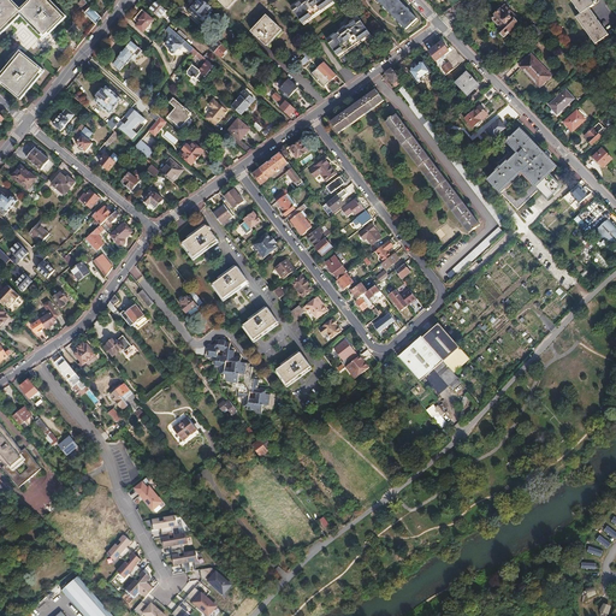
[(9,0),(0,0),(0,31),(21,12),(9,0)]
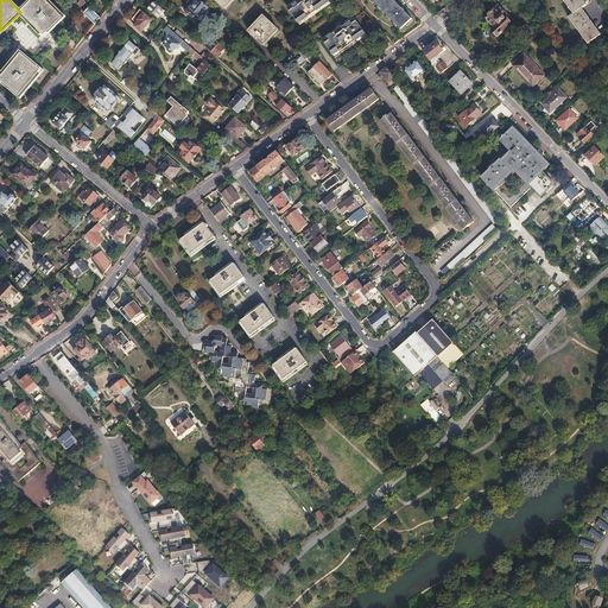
[(45,0),(31,0),(20,12),(44,36),(63,18),(45,0)]
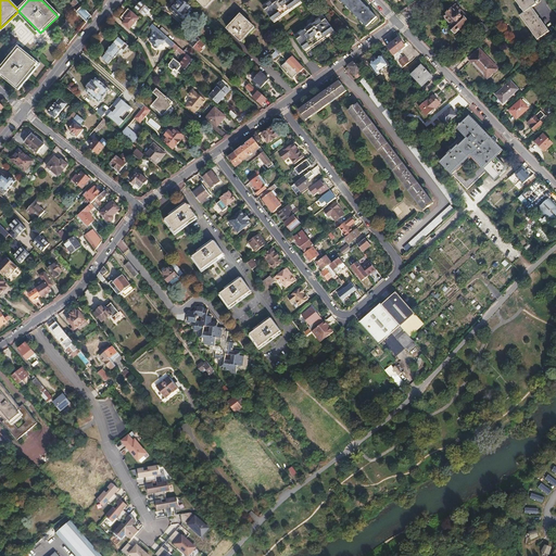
[(175,4),(172,10),(180,17),(187,11),(188,12),(191,9),(190,8),(190,7),(182,0),(176,0),(177,2),(178,3),(176,5),(175,4)]
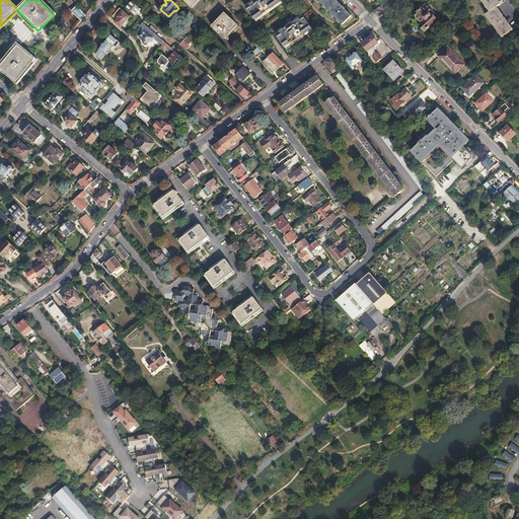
[(249,4),(246,6),(253,17),(256,15),(258,17),(278,3),(277,1),(278,0),(253,0),(248,3),(249,4)]
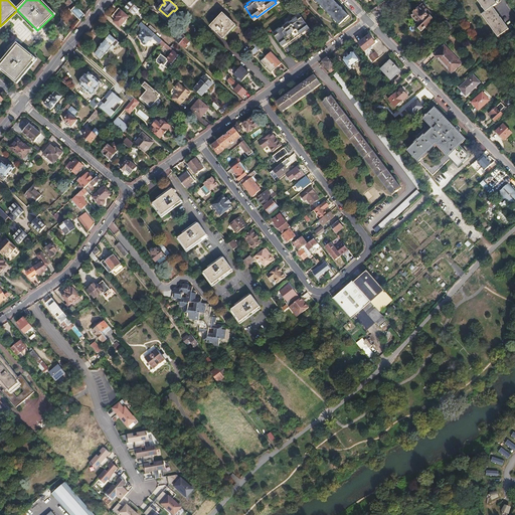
[(333,0),(315,0),(339,24),(349,15),(333,0)]
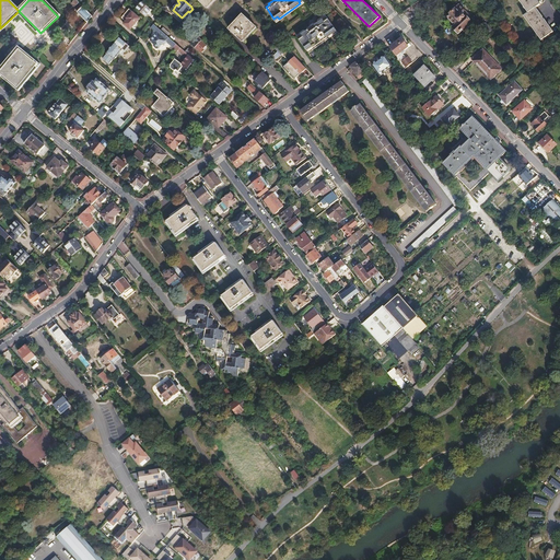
[(518,0),(528,12),(524,15),(541,41),(552,33),(535,8),(539,4),(536,0),(518,0)]
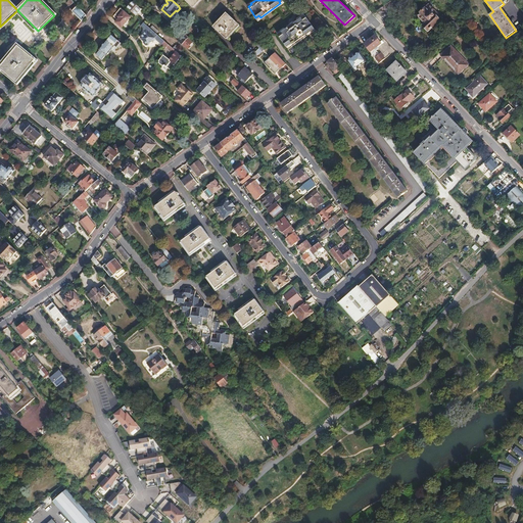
[(133,2),(128,8),(136,15),(142,9),(133,2)]
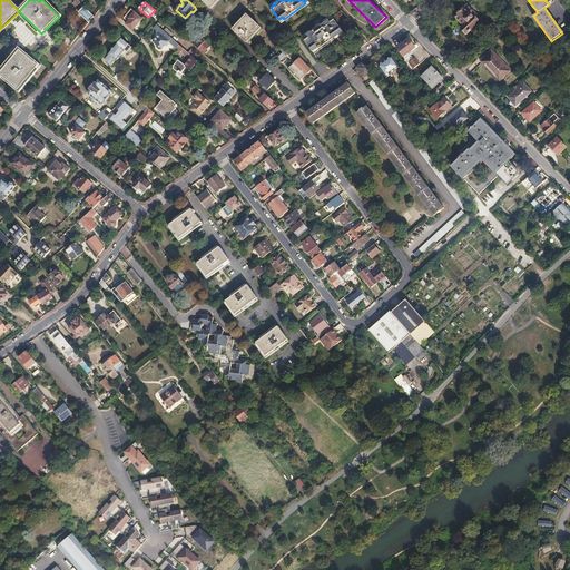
[(81,9),(78,12),(89,22),(94,17),(82,5),(79,7),(81,9)]
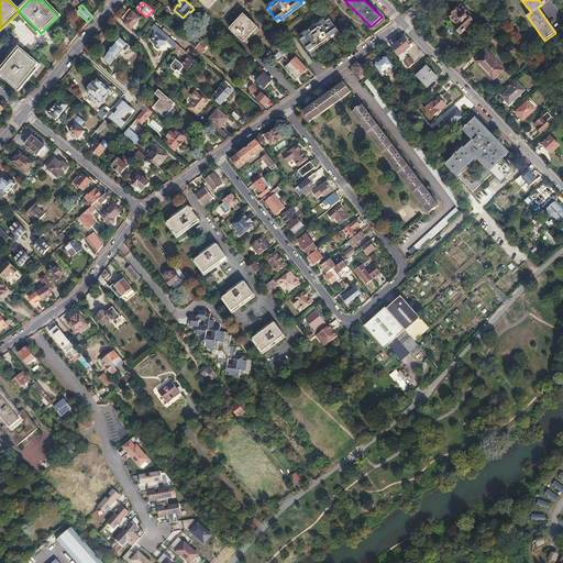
[(454,14),(451,18),(455,22),(453,25),(461,33),(473,22),(468,18),(471,14),(461,4),(453,13),(454,14)]
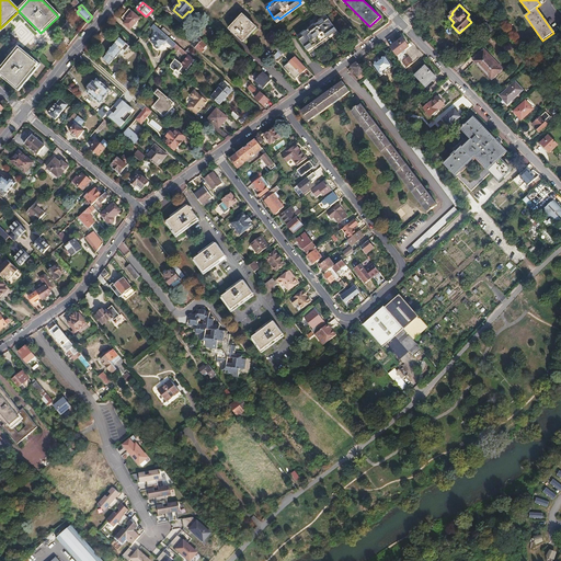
[(127,11),(122,18),(125,21),(125,22),(124,24),(130,30),(140,19),(130,10),(128,13),(127,11)]
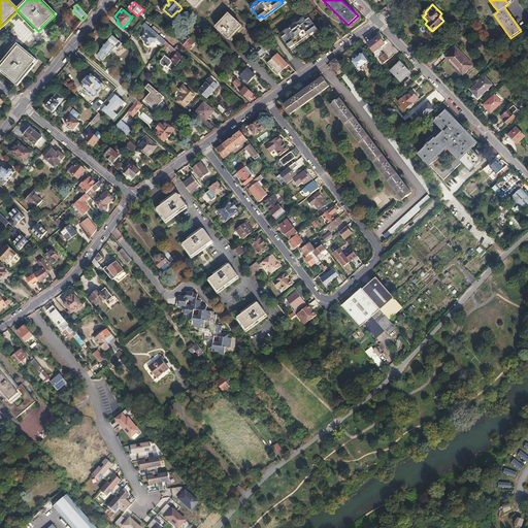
[(230,14),(217,28),(228,39),(241,25),(230,14)]
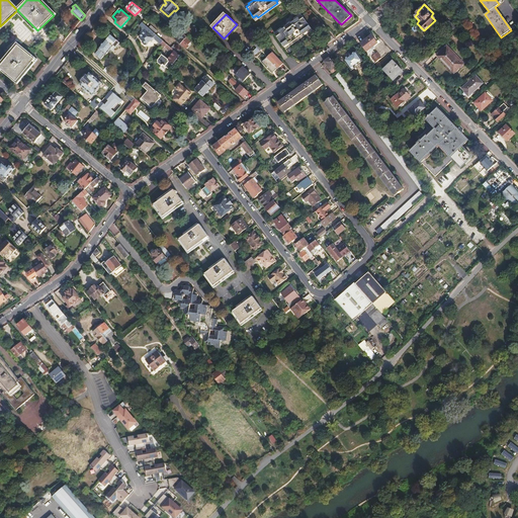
[(279,32),(276,34),(284,46),(285,45),(286,46),(309,30),(308,29),(311,27),(301,14),(278,31),(279,32)]
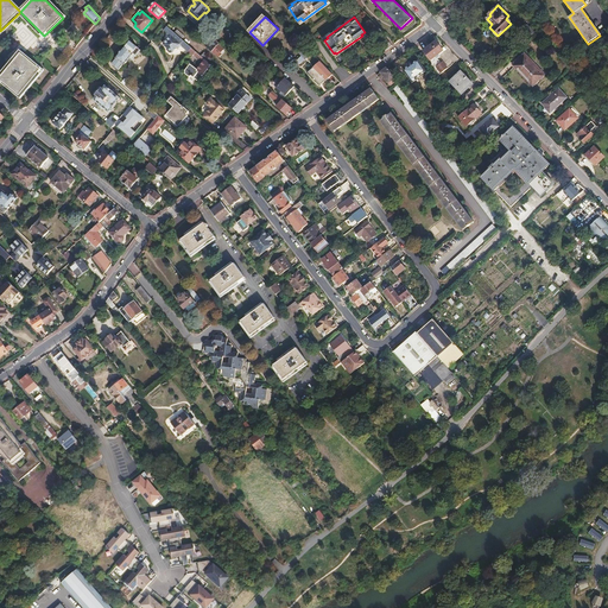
[(168,39),(163,44),(166,48),(168,50),(170,52),(172,52),(177,48),(179,48),(182,45),(189,52),(191,48),(168,26),(164,31),(168,33),(166,36),(166,38),(168,39)]
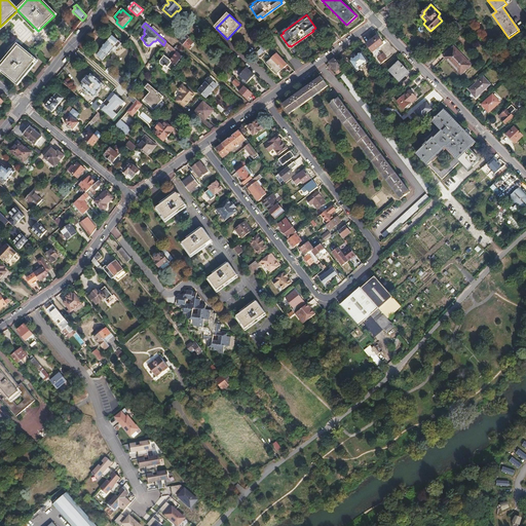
[(456,23),(452,27),(457,32),(461,28),(456,23)]
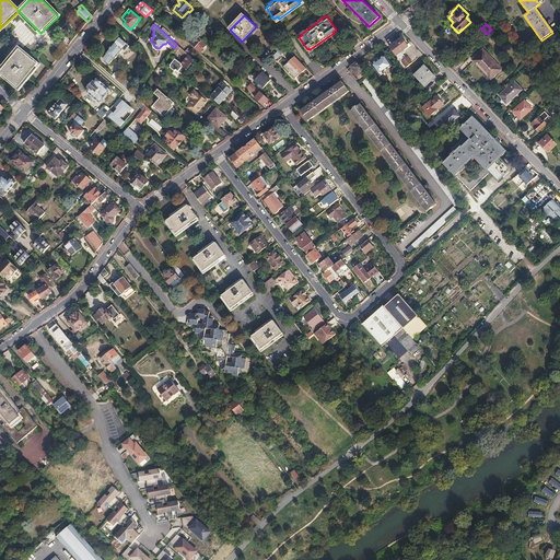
[(194,41),(190,44),(195,47),(201,39),(197,36),(194,41)]
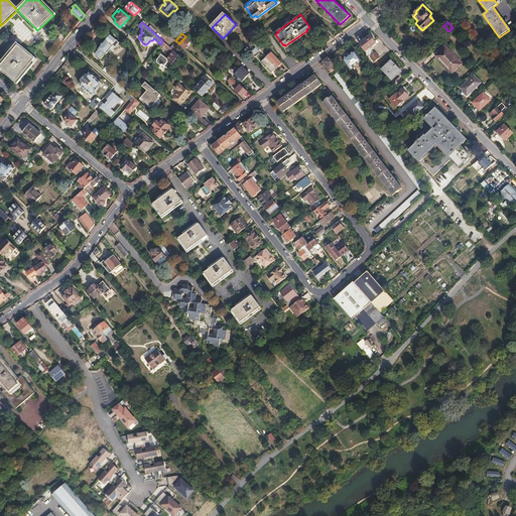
[(99,50),(95,54),(101,59),(105,54),(106,54),(111,48),(113,50),(119,42),(111,35),(107,40),(106,40),(98,49),(99,50)]
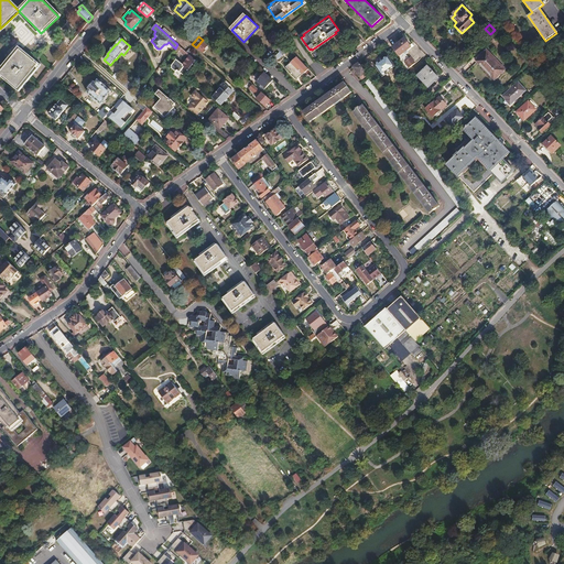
[(404,39),(392,47),(400,56),(411,46),(404,39)]
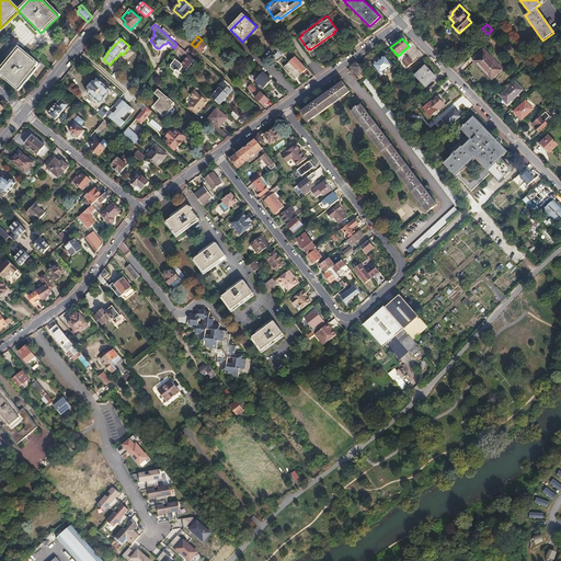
[(203,41),(196,48),(202,53),(208,46),(203,41)]
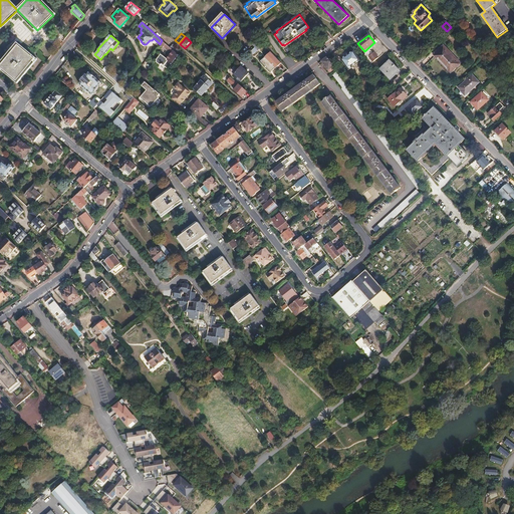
[(254,47),(249,53),(252,56),(263,44),(258,38),(252,44),(254,47)]
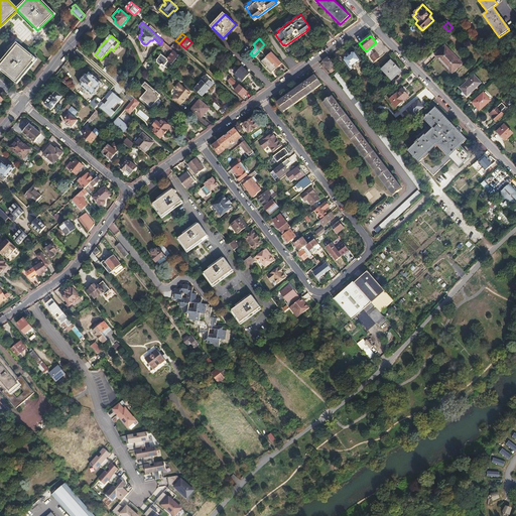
[(166,44),(165,45),(171,51),(172,52),(174,50),(166,44)]
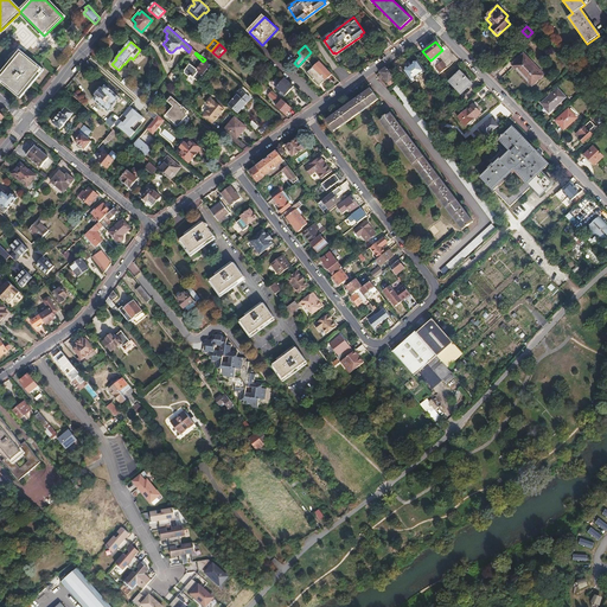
[(20,53),(17,58),(34,76),(40,70),(20,53)]
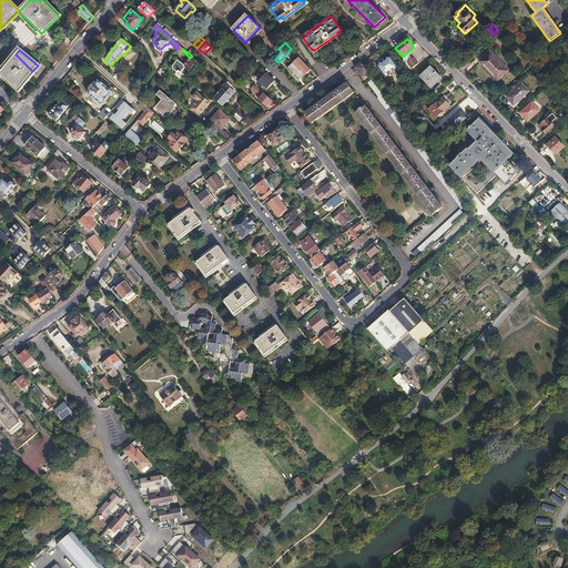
[(489,51),(480,59),(497,78),(507,69),(489,51)]
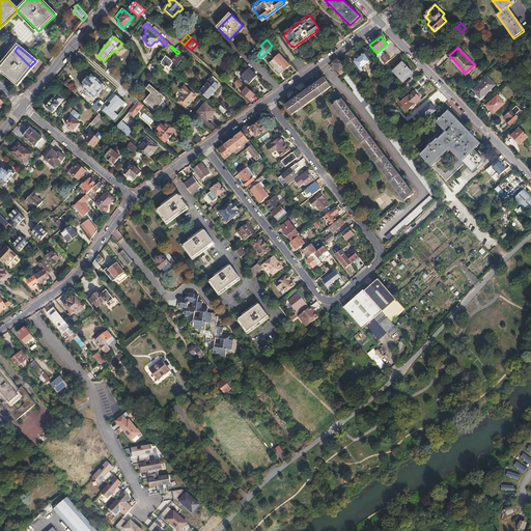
[(15,51),(0,67),(0,68),(17,83),(30,66),(15,51)]
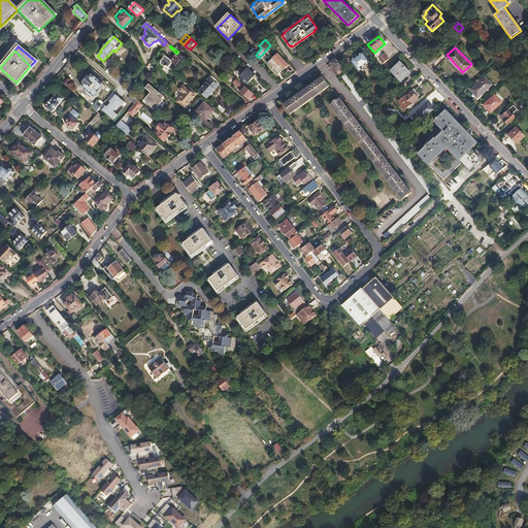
[(178,52),(176,54),(171,60),(166,55),(161,61),(161,63),(164,66),(166,66),(172,71),(172,70),(176,66),(184,57),(178,52)]
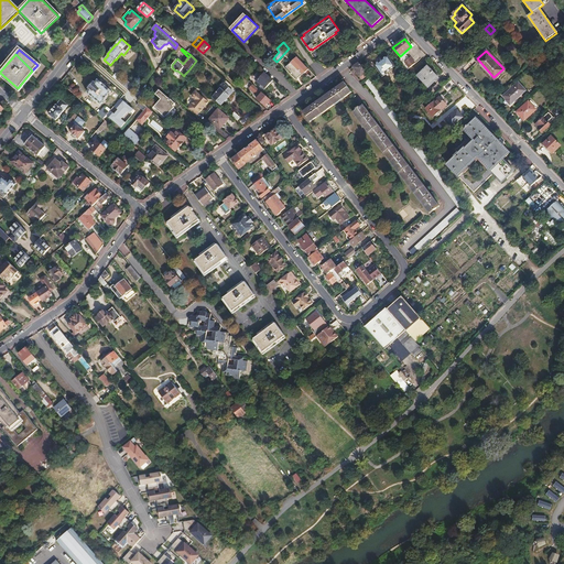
[(388,56),(375,65),(382,77),(386,74),(386,73),(394,66),(388,56)]
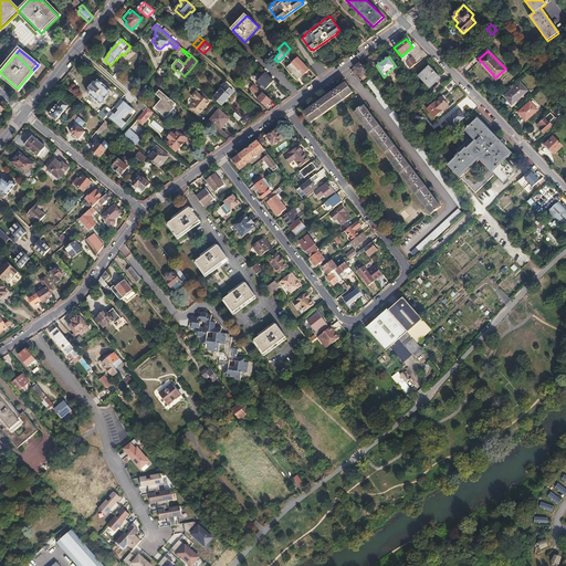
[(467,60),(457,70),(460,73),(470,63),(467,60)]
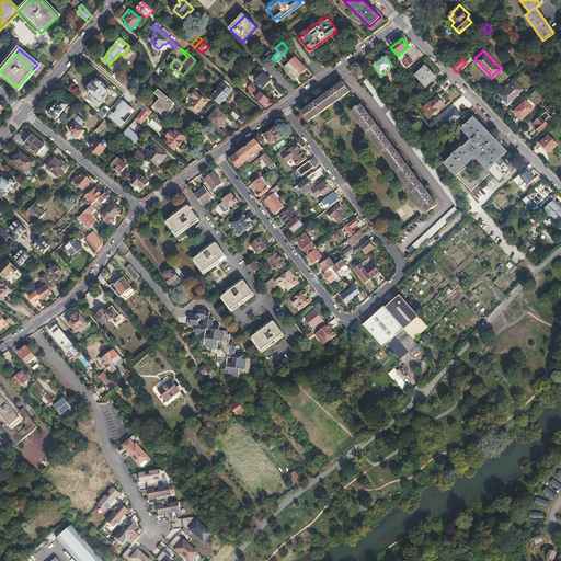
[(357,61),(347,68),(351,72),(354,70),(361,78),(366,73),(357,61)]
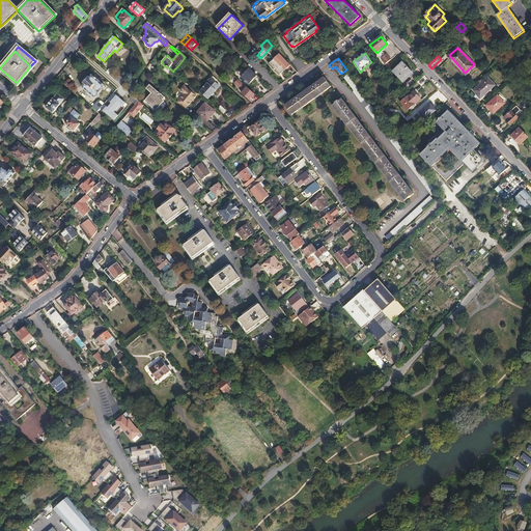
[(274,60),(271,64),(274,67),(273,68),(277,73),(282,67),(274,60)]
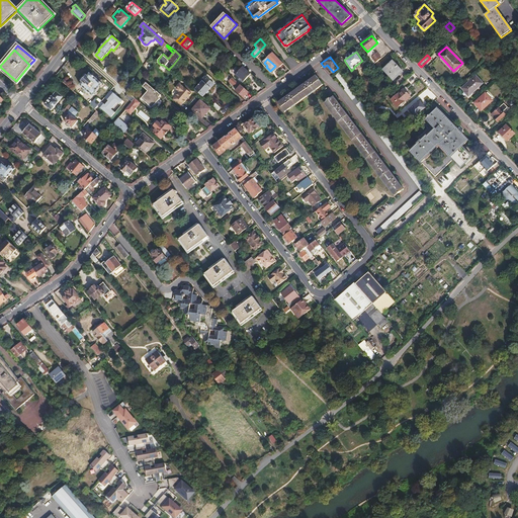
[(393,61),(383,70),(393,80),(402,71),(393,61)]
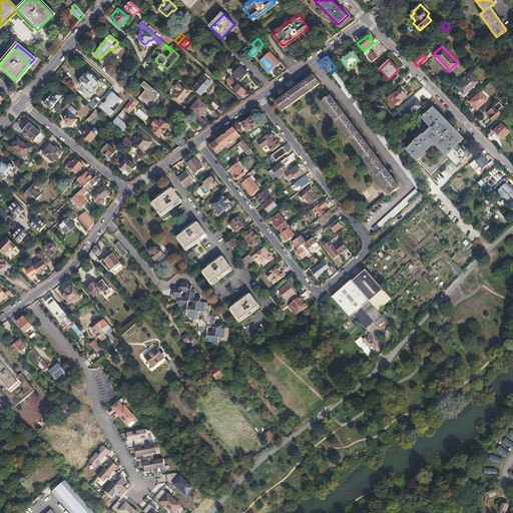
[(241,66),(233,74),(240,81),(248,73),(241,66)]
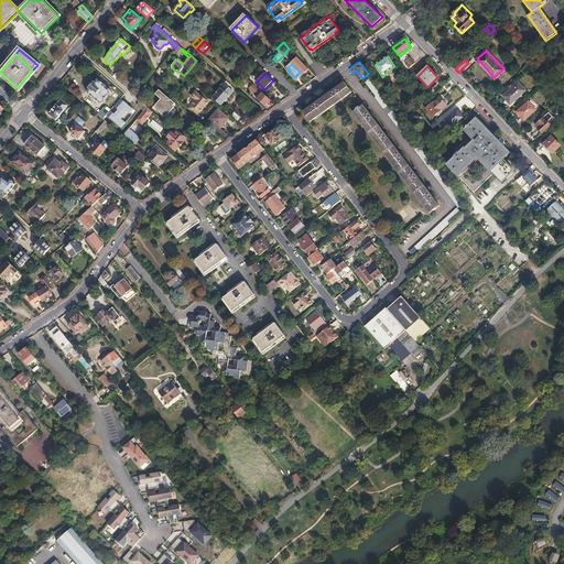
[(119,76),(116,79),(130,91),(133,87),(127,80),(125,82),(119,76)]
